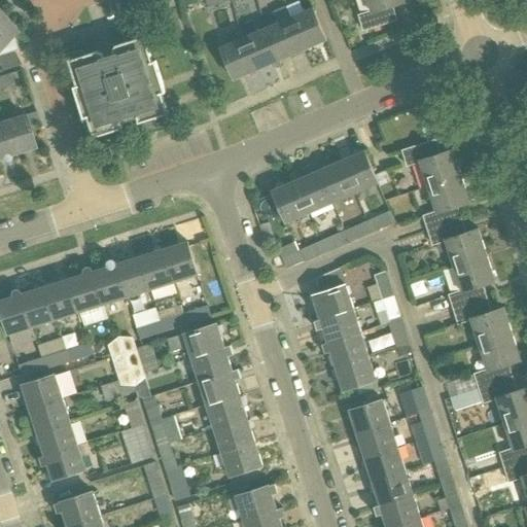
[(405,0),(367,0),(372,10),(358,14),(363,31),(398,21),(393,5),(406,1),(405,0)]
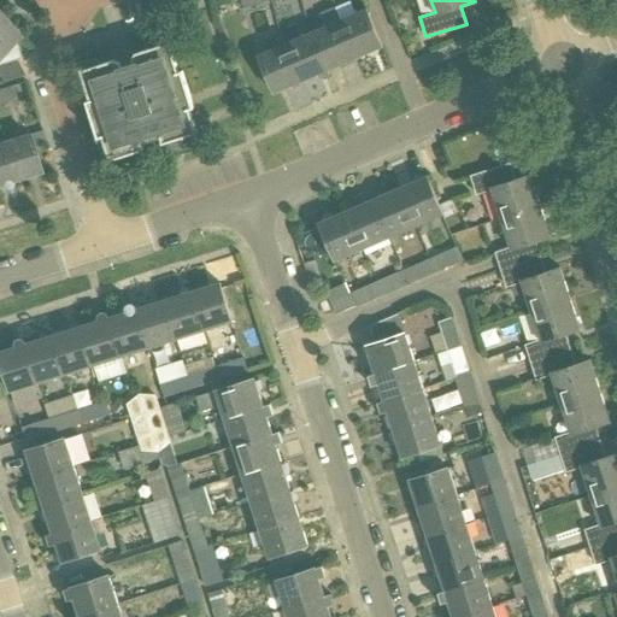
[(340,21),(356,58),(383,46),(366,9),(340,21)]
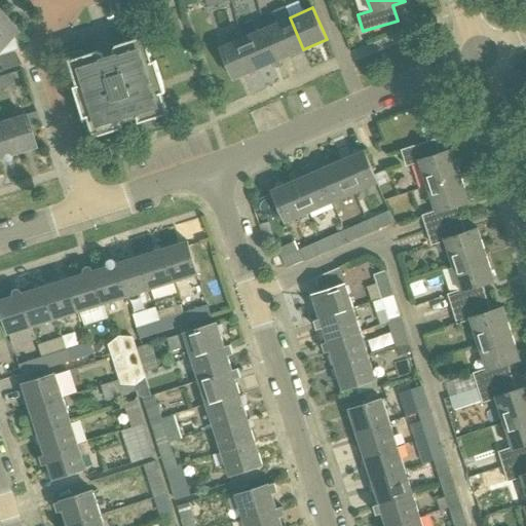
[(0,14),(0,13),(0,54),(17,49),(13,34),(15,31),(0,14)]
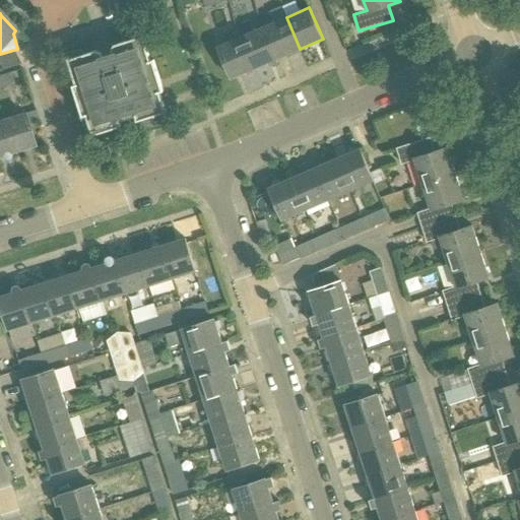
[(277,58),(300,49),(286,17),(264,27),(277,58)]
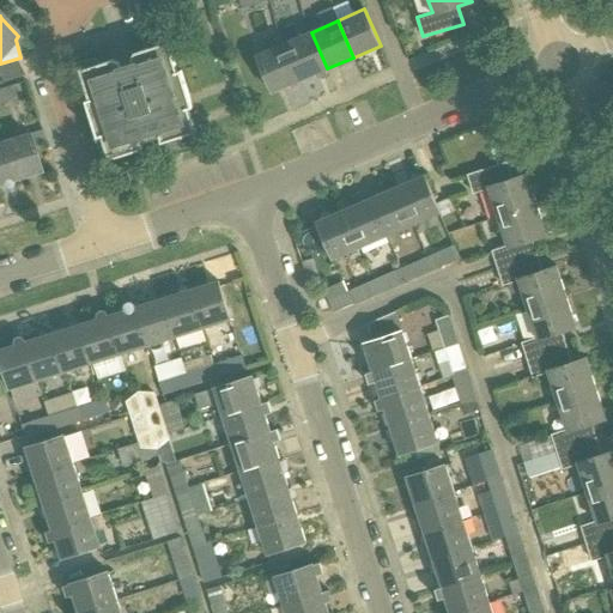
[(327,70),(327,68),(311,32),(285,43),(301,80),(316,74),(317,76),(319,77),(320,78),(322,79),(325,78),(326,77),(327,76),(328,72),(327,70)]
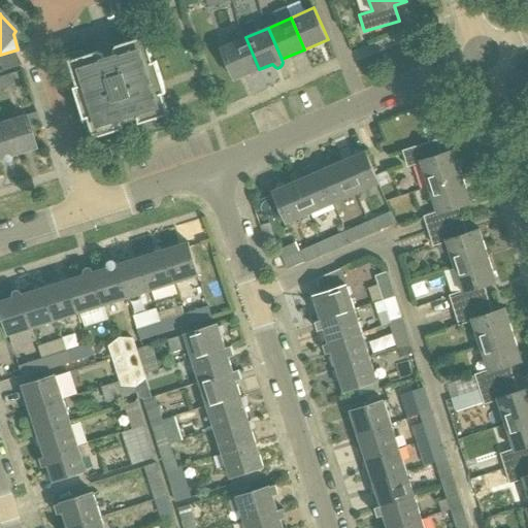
[(154,62),(145,35),(143,36),(143,37),(118,45),(116,47),(111,46),(103,48),(101,53),(99,51),(72,59),(71,58),(70,59),(78,86),(75,87),(85,118),(89,117),(96,137),(97,137),(97,136),(124,128),(123,123),(139,118),(144,133),(143,133),(143,135),(174,128),(174,126),(173,127),(163,94),(167,92),(157,61),(154,62)]
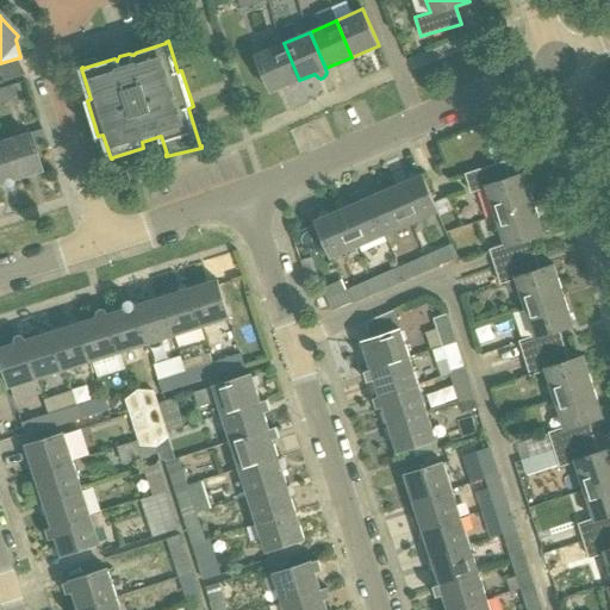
[(273,92),(299,80),(284,43),(256,55),(273,92)]
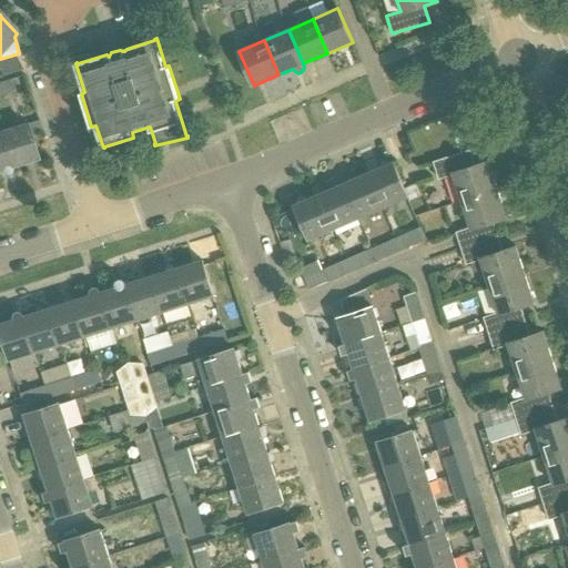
[(0,81),(0,95),(16,91),(12,78),(0,81)]
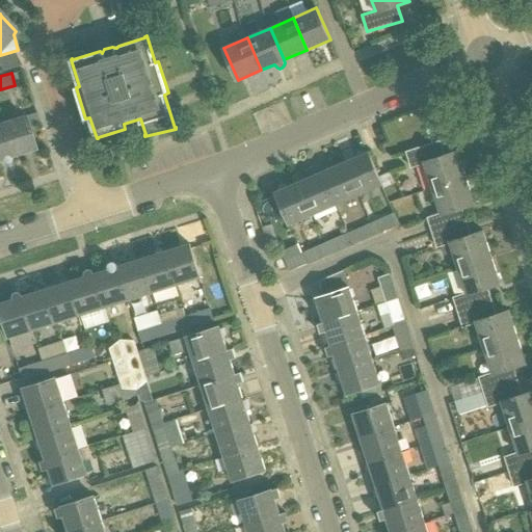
[(259,102),(280,91),(273,77),(251,87),(259,102)]
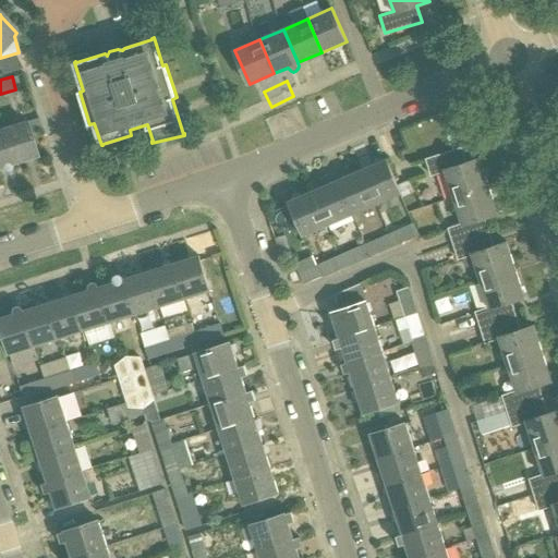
[(0,129),(0,130),(11,164),(36,156),(25,121),(0,129)]
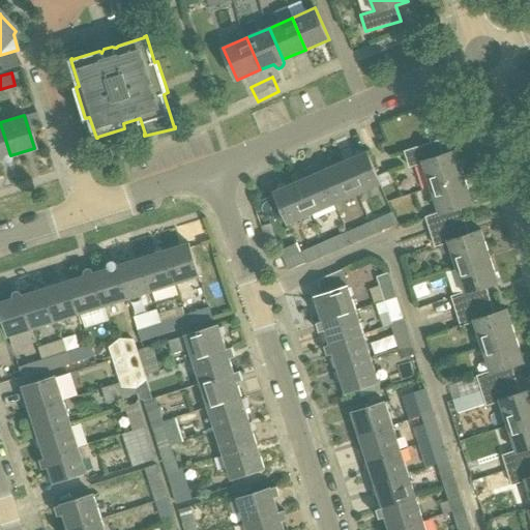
[(11,158),(10,155),(0,123),(0,158),(2,162),(3,163),(5,164),(6,164),(8,164),(9,163),(10,162),(11,159),(11,158)]
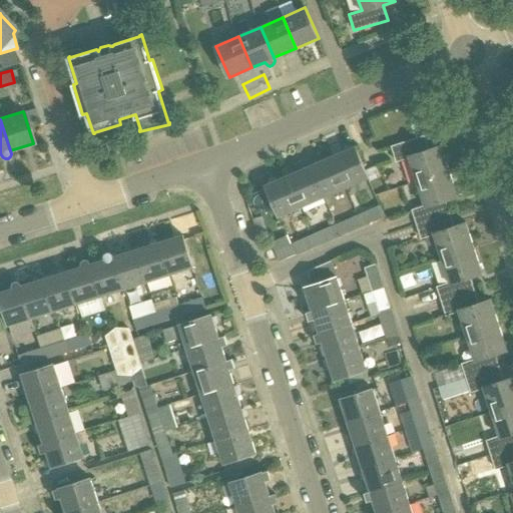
[(418,181),(450,171),(442,146),(429,150),(425,135),(392,146),(397,161),(410,157),(418,181)]
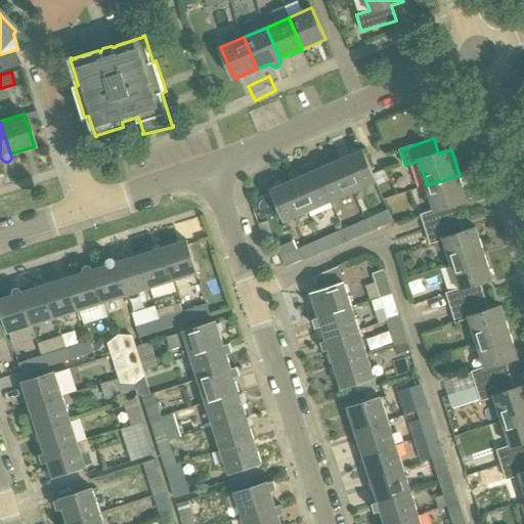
[(354,191),(377,181),(363,149),(340,160),(354,191)]
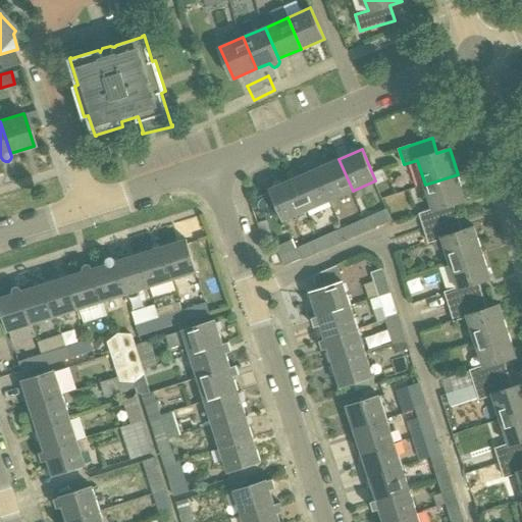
[(330,201),(353,191),(338,159),(316,168),(330,201)]
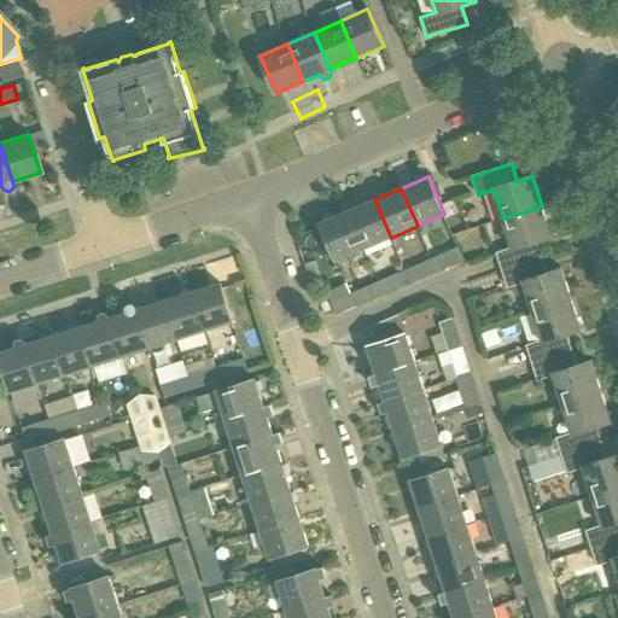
[(374,199),(348,211),(365,249),(391,238),(374,199)]
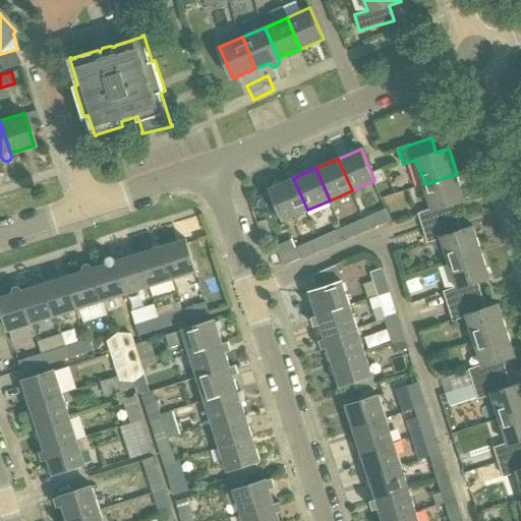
[(423,228),(457,217),(453,204),(465,199),(457,174),(424,184),(431,209),(418,213),(423,228)]
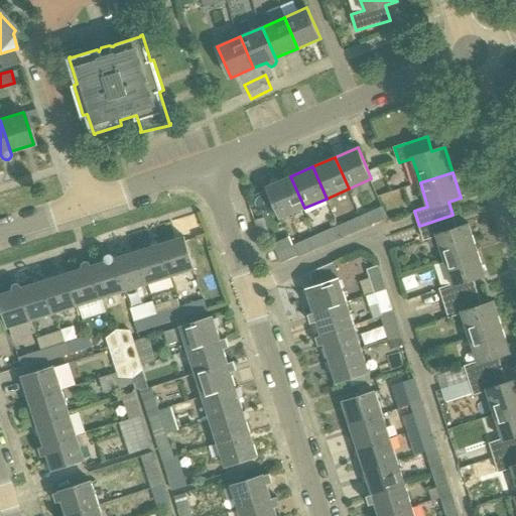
[(281,218),(304,208),(290,176),(268,186),(281,218)]
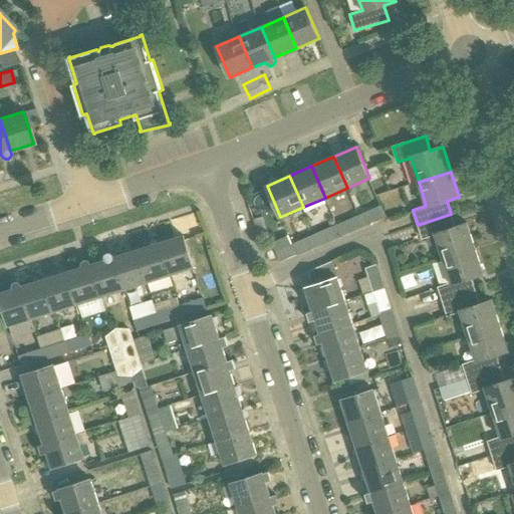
[(381,205),(358,215),(363,227),(387,217),(381,205)]
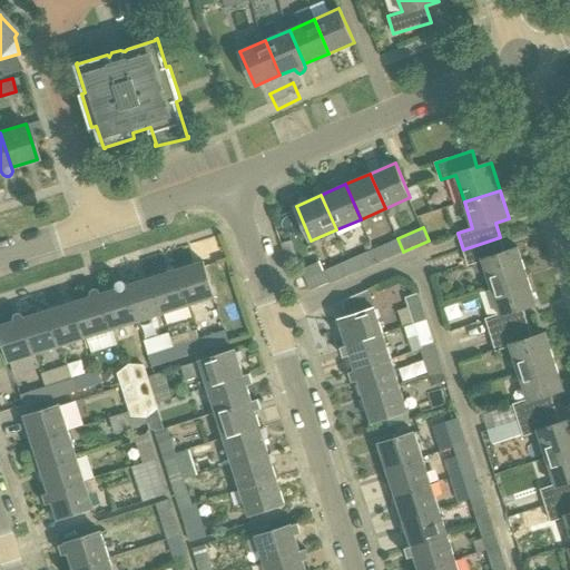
[(491,287),(527,276),(518,247),(504,252),(500,237),(463,249),(469,266),(483,261),(491,287)]
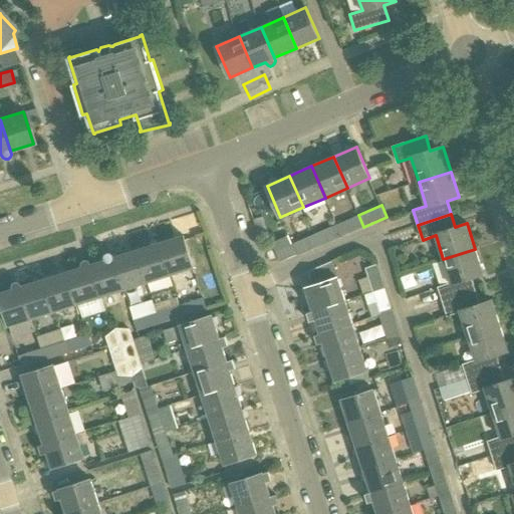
[(358,215),(336,224),(341,236),(363,227),(358,215)]
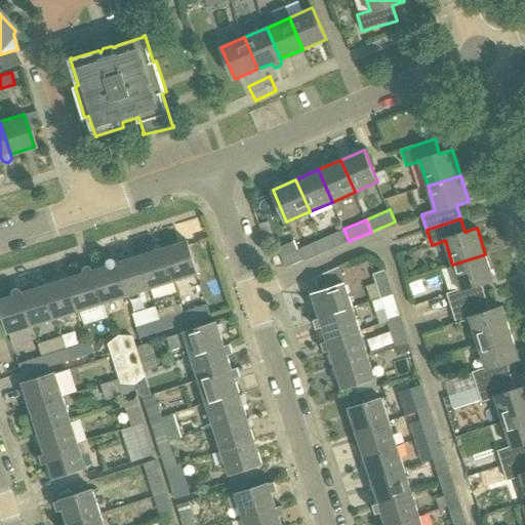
[(344,229),(321,239),(326,251),(349,241),(344,229)]
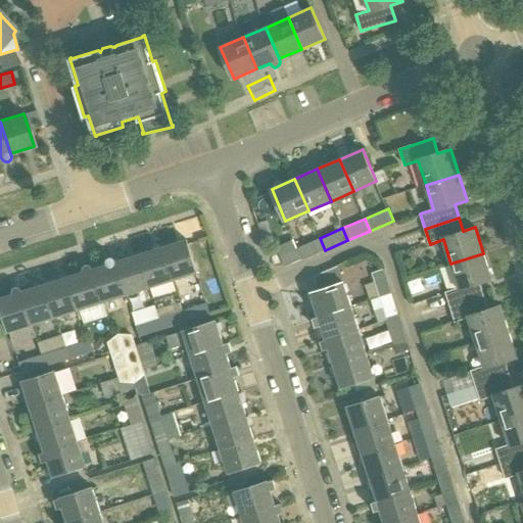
[(325,250),(320,238),(297,248),(293,239),(282,244),(291,265),(325,250)]
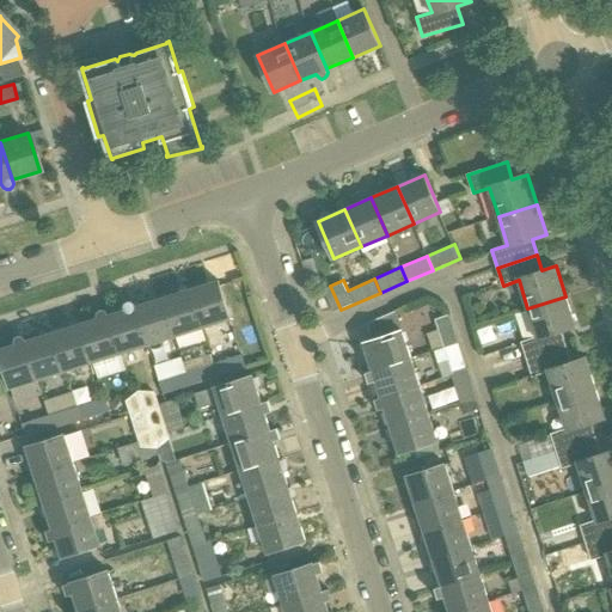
[(190,288),(202,326),(231,318),(218,280),(190,288)]
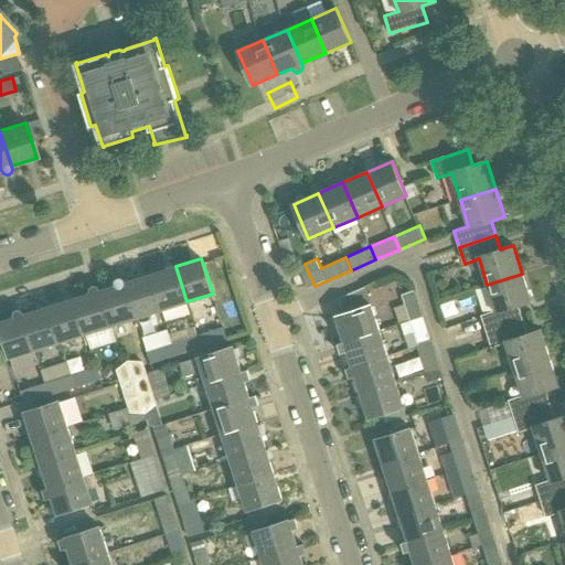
[(161,310),(187,301),(176,266),(150,275),(161,310)]
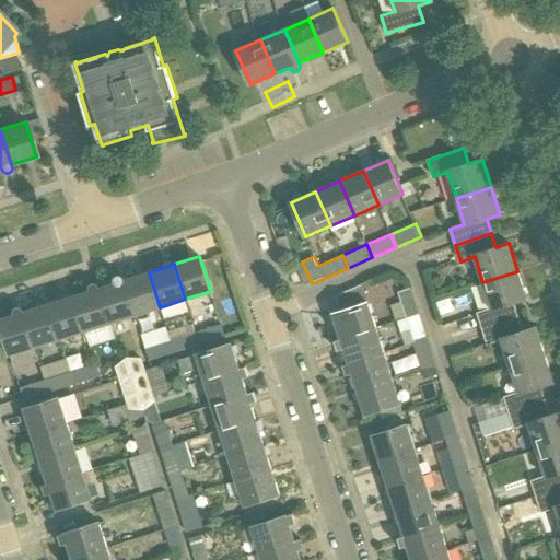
[(481,329),(518,317),(513,302),(526,298),(517,271),(482,282),(491,307),(477,313),(481,329)]
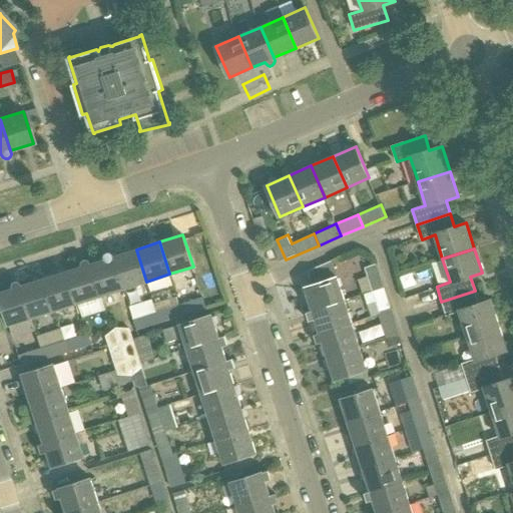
[(124,289),(146,282),(136,249),(115,255),(112,253),(124,289)]
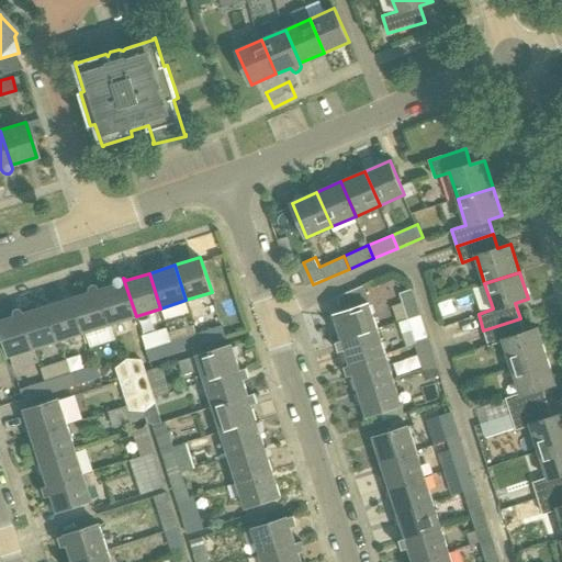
[(136,316),(123,278),(122,277),(120,276),(117,277),(115,278),(115,279),(114,280),(114,282),(114,284),(100,289),(99,289),(111,325),(136,316)]
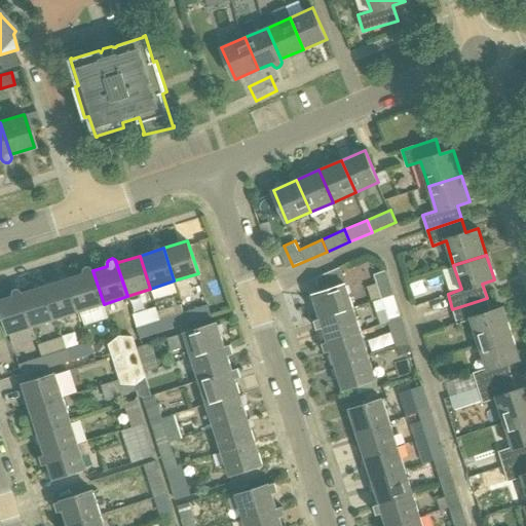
[(92,270),(94,270),(92,268),(90,267),(88,266),(87,266),(85,267),(84,268),(83,269),(83,271),(83,273),(70,278),(80,311),(104,304),(92,270)]
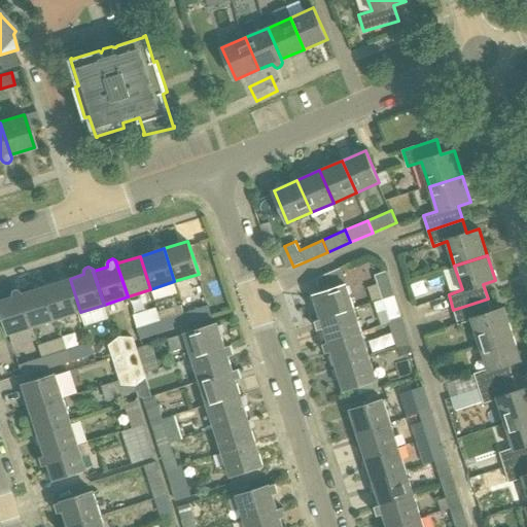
[(382,299),(394,294),(387,272),(375,275),(382,299)]
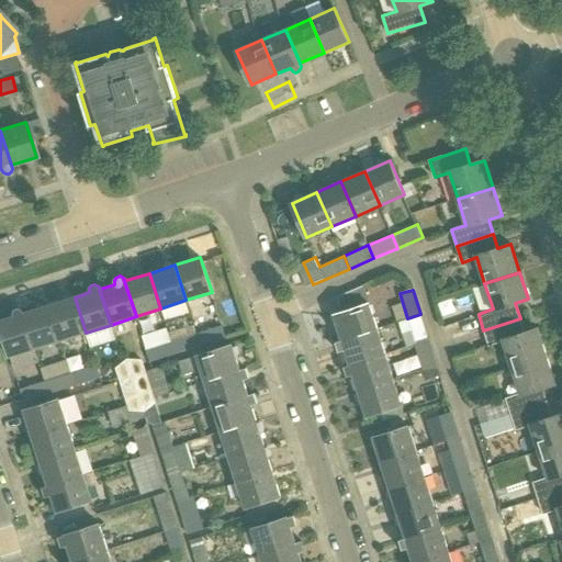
[(75,298),(49,305),(60,340),(86,333),(75,298)]
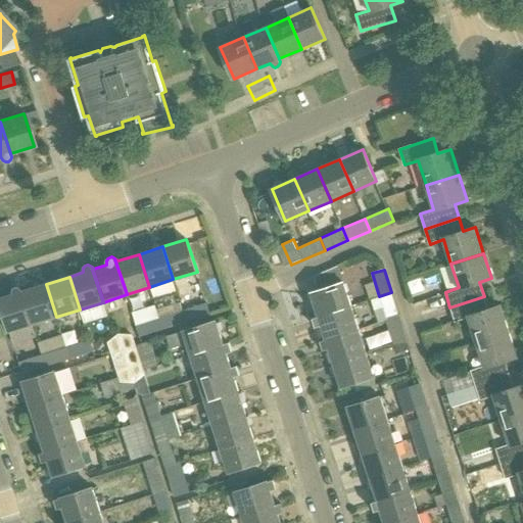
[(319,317),(351,305),(343,281),(311,292),(319,317)]
